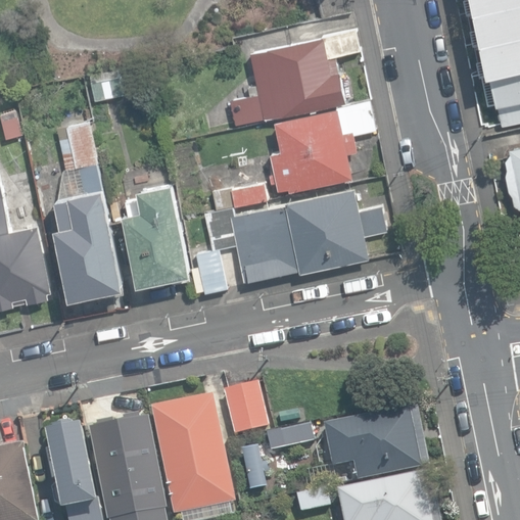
[(519,0),(473,0),(490,75),(483,76),(489,106),(484,107),(489,131),(519,124),(519,0)]
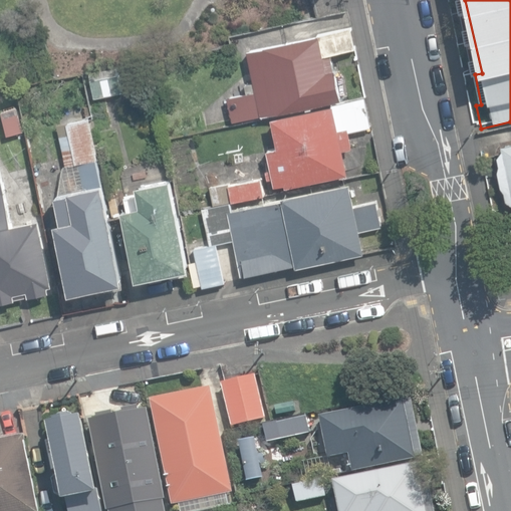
[(318,37),(322,57),(353,51),(348,31),(318,37)]
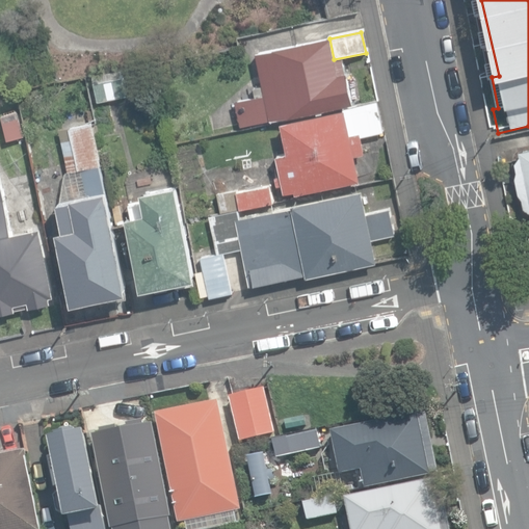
[(238,125),(239,129),(257,125),(350,105),(341,59),(333,60),(328,38),(253,54),(262,97),(233,103),(238,125)]
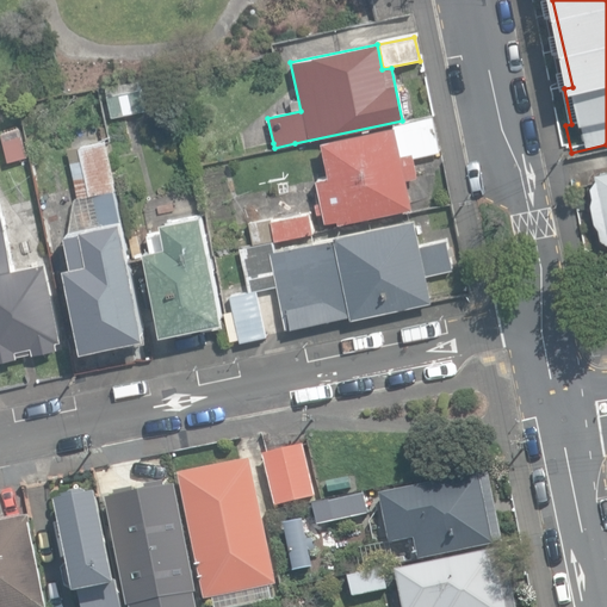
[(106,98),(110,118),(143,111),(138,91),(106,98)]
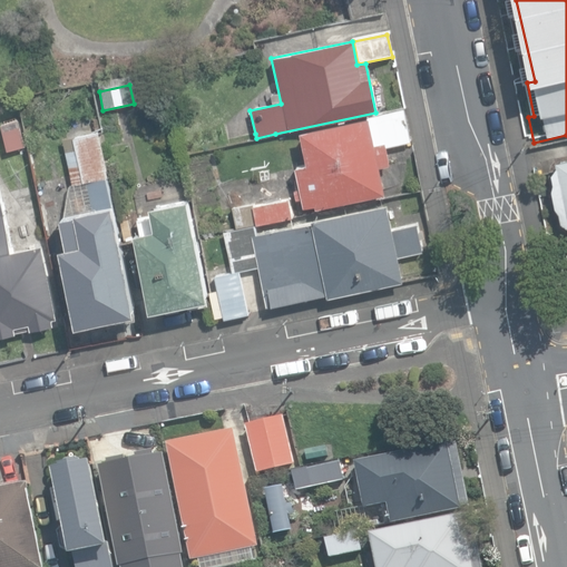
[(384,143),(385,149),(411,144),(403,109),(369,118),(372,134),(374,145),(384,143)]
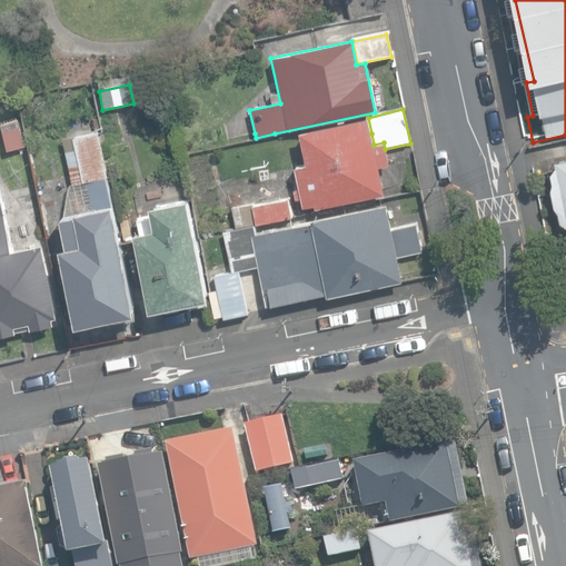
[(314,205),(315,208),(384,194),(378,167),(387,166),(383,144),(374,145),(373,145),(370,133),(367,119),(366,120),(304,133),(299,135),(306,165),(294,168),(298,188),(293,189),(295,200),(300,199),(303,207),(314,205)]
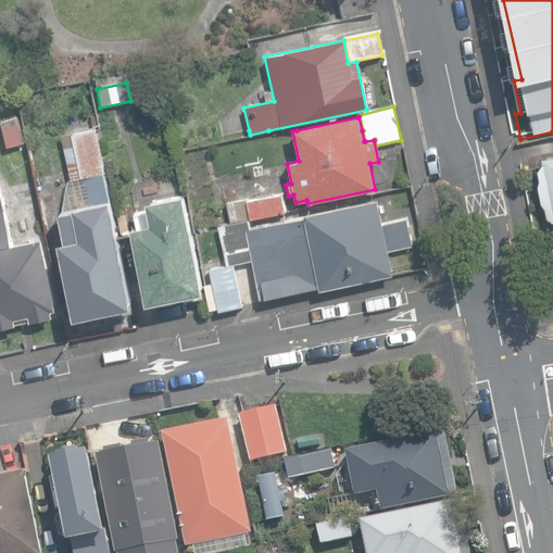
[(0,130),(5,149),(22,145),(17,130),(17,129),(15,120),(0,123),(0,127),(1,130),(0,130)]
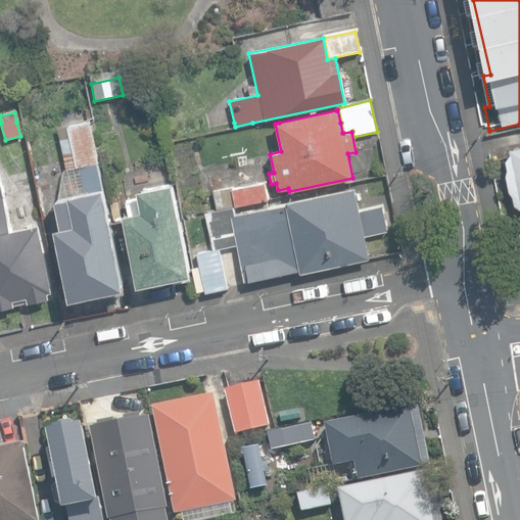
[(68,300),(125,289),(103,188),(94,190),(80,124),(45,131),(54,175),(53,198),(59,226),(53,227),(68,300)]
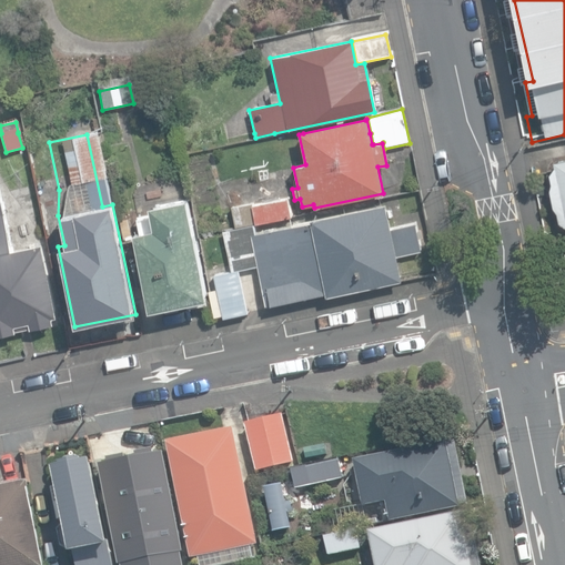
[(564,160),(552,163),(553,168),(547,175),(550,185),(547,192),(551,208),(555,213),(556,223),(564,228),(564,229),(564,160)]
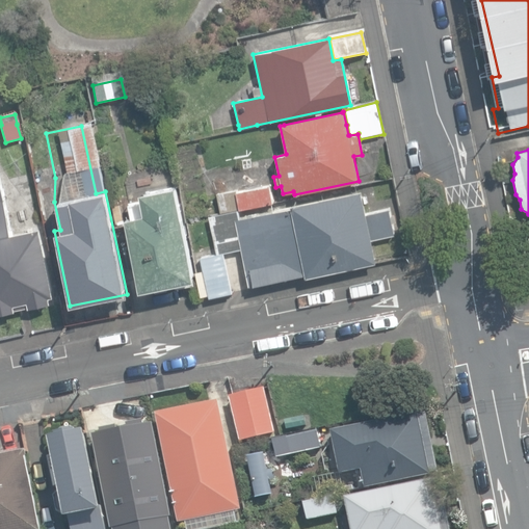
[(156,287),(157,291),(195,283),(175,185),(140,192),(144,213),(125,217),(141,290),(156,287)]
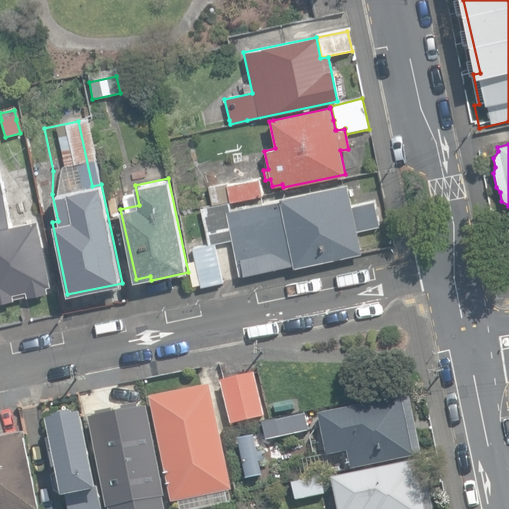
[(0,302),(48,293),(46,287),(51,286),(38,220),(9,226),(0,179),(0,302)]
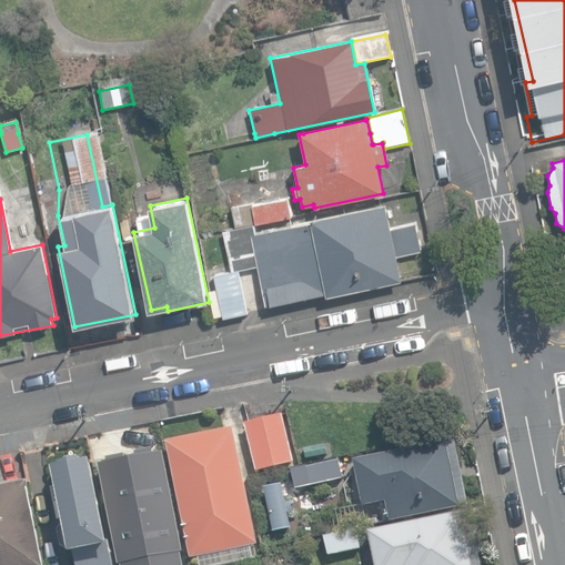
[(251,207),(255,224),(290,217),(285,199),(251,207)]
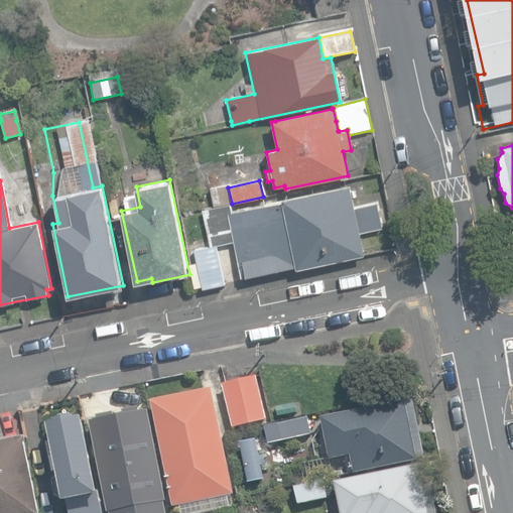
[(209,189),(214,208),(227,205),(222,186),(222,185),(209,189)]
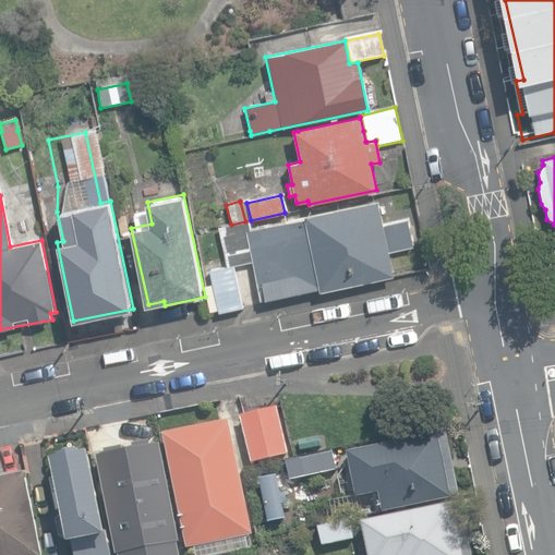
[(251,263),(260,302),(318,289),(320,292),(393,276),(388,253),(411,248),(406,221),(383,226),(377,202),(304,217),(304,220),(251,231),(249,221),(236,225),(231,226),(216,228),(225,268),(251,263)]
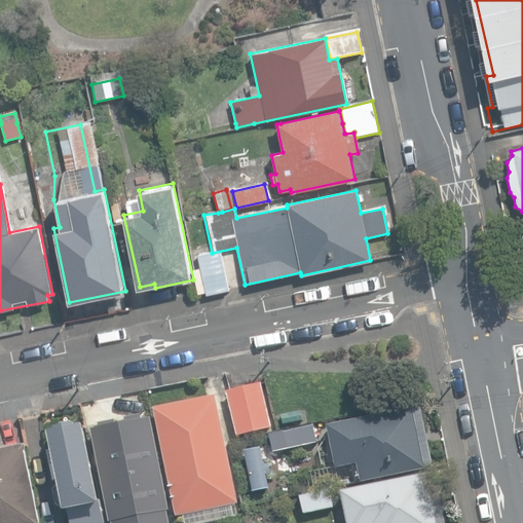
[(196,258),(204,296),(228,291),(220,253),(196,258)]
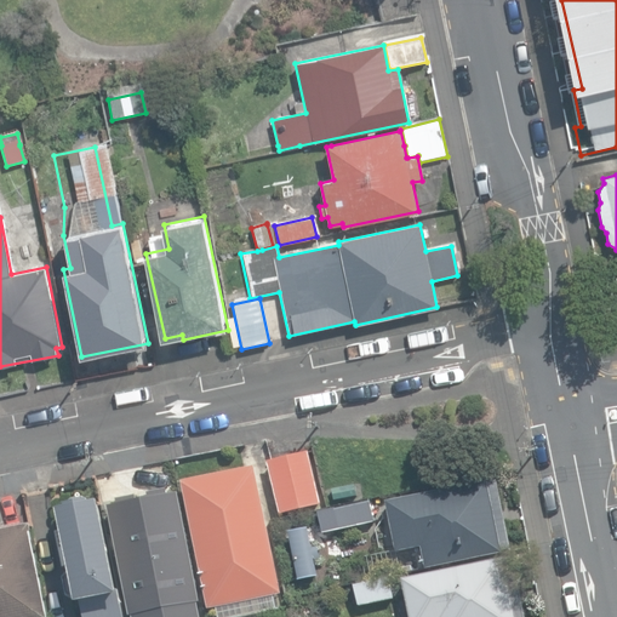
[(264,464),(278,518),(318,508),(318,507),(306,455),(264,464)]
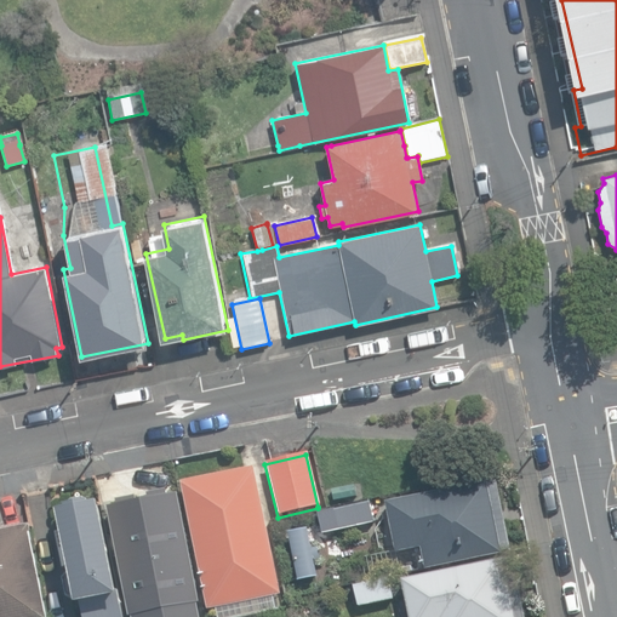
[(180,485),(206,613),(279,598),(252,469),(180,485)]
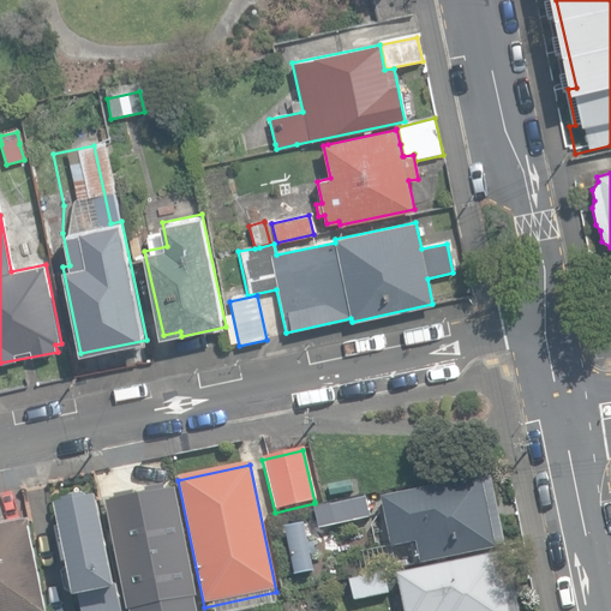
[(415,546),(420,567),(495,552),(496,550),(502,549),(487,479),(480,481),(478,481),(478,479),(379,499),(390,551),(415,546)]
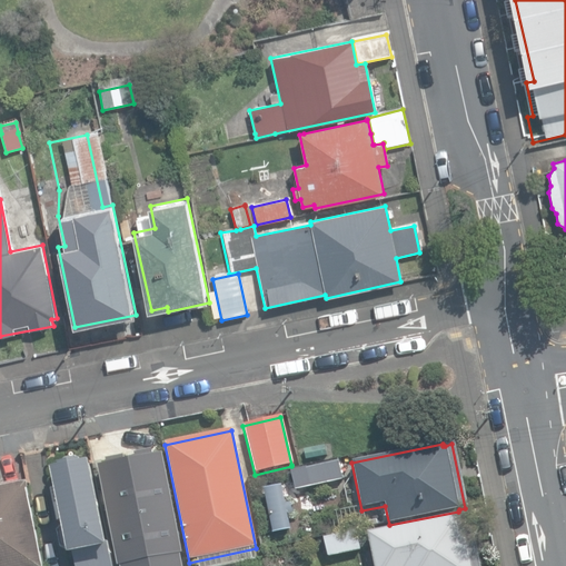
[(180,565),(178,552),(180,552),(160,448),(151,450),(150,446),(131,450),(132,455),(122,457),(121,452),(103,455),(103,456),(105,460),(96,463),(116,565),(180,565)]
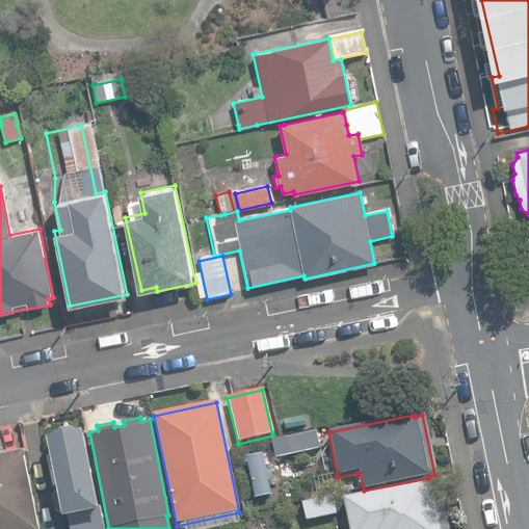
[(281,423),(283,432),(302,428),(300,419),(281,423)]
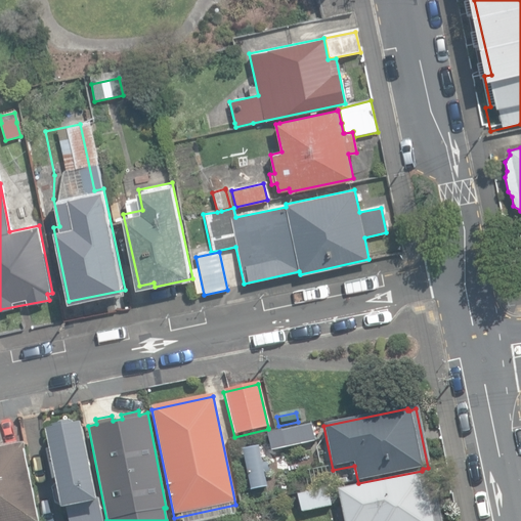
[(97,506),(80,426),(48,433),(52,450),(40,453),(52,511),(58,510),(60,520),(97,520),(95,506),(97,506)]
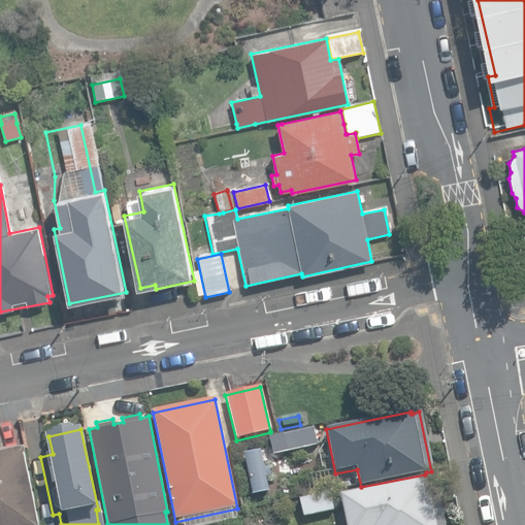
[(270,438),(274,455),(317,446),(313,429),(284,435),(270,438)]
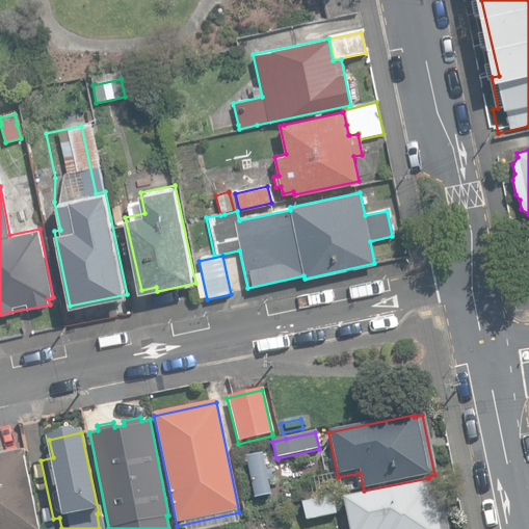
[(36,528),(23,453),(19,453),(18,447),(0,450),(0,528),(36,528)]
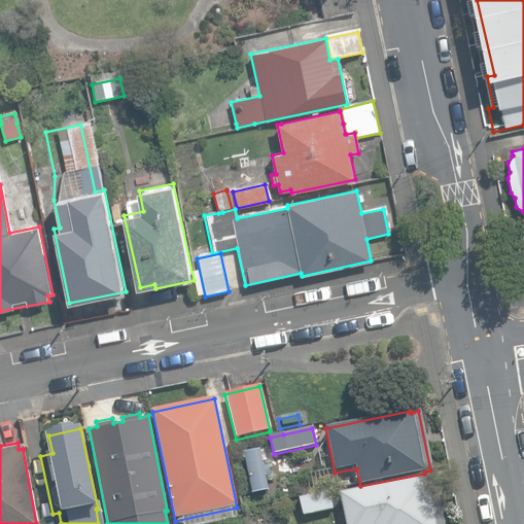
[(259,451),(241,455),(251,497),(268,494),(264,480),(270,478),(267,468),(264,469),(259,451)]
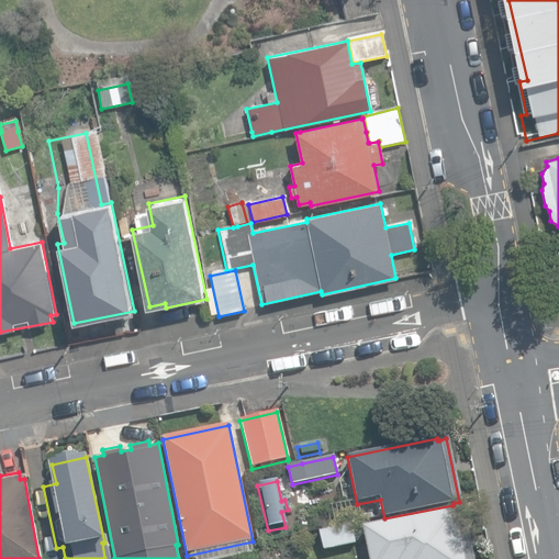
[(471,558),(461,509),(455,510),(454,510),(454,507),(361,527),(362,530),(356,533),(358,545),(358,546),(366,545),(368,558),(471,558)]
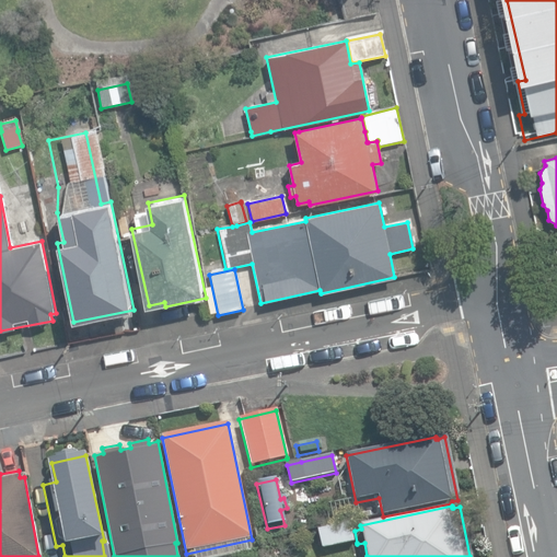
[(317,534),(321,549),(352,543),(350,528),(317,534)]
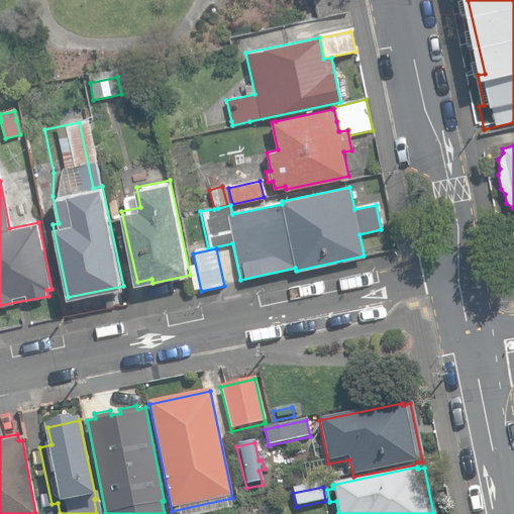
All buildings are outlined.
